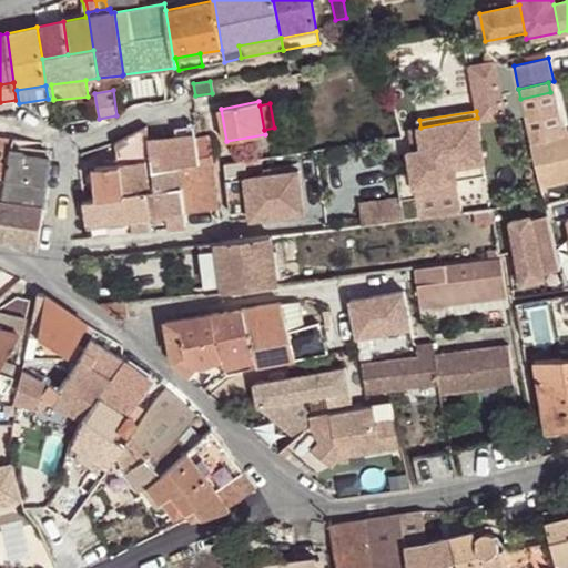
[(460,166),(484,163),(477,118),(421,128),(424,150),(411,152),(419,217),(460,212),(456,179),(455,168),(460,166)]
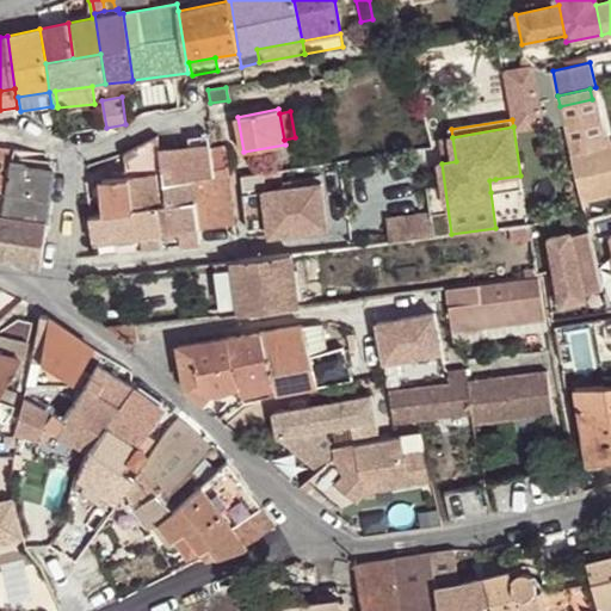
[(141,144),(124,153),(128,177),(103,180),(106,215),(158,207),(168,204),(165,181),(158,135),(141,144)]
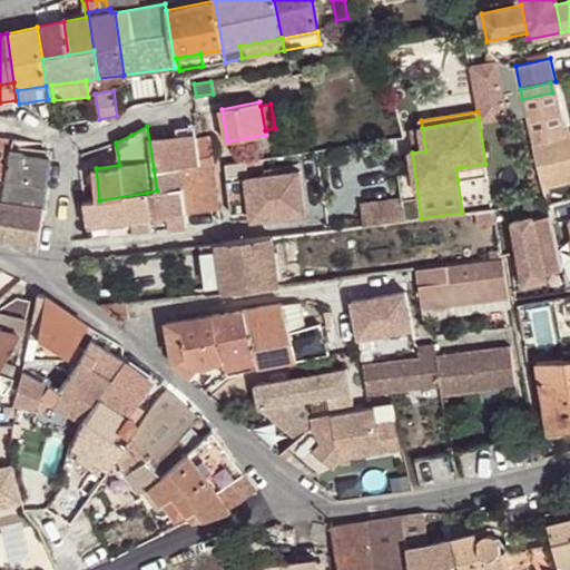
[(563,126),(531,134),(533,141),(566,134),(563,126)]
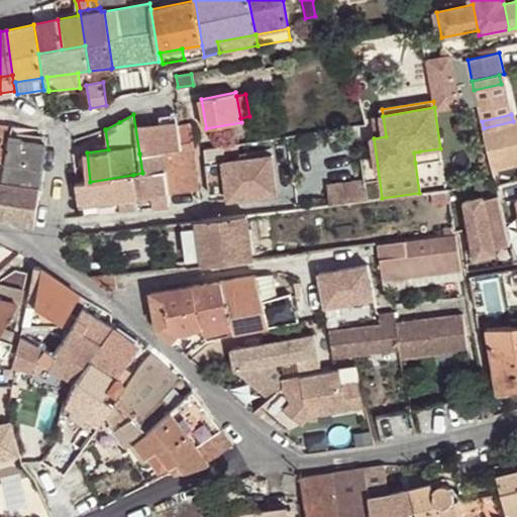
[(516,120),(513,121),(484,128),(493,170),(516,164),(516,120)]
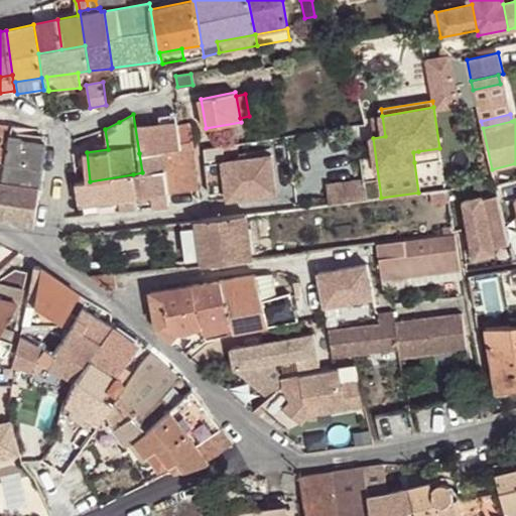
[(178,125),(181,143),(191,141),(188,123),(178,125)]
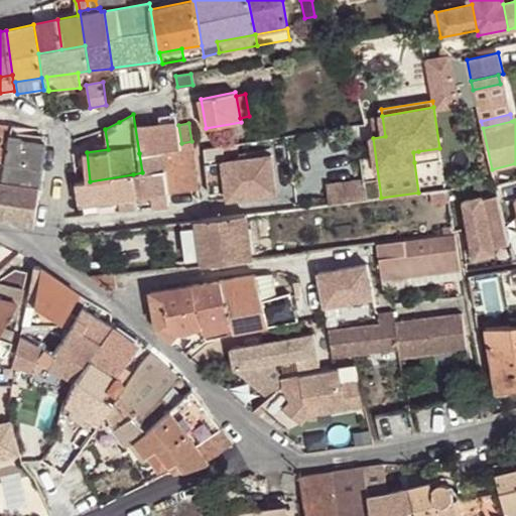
[(0,164),(5,163),(9,140),(10,130),(11,126),(0,124),(0,164)]
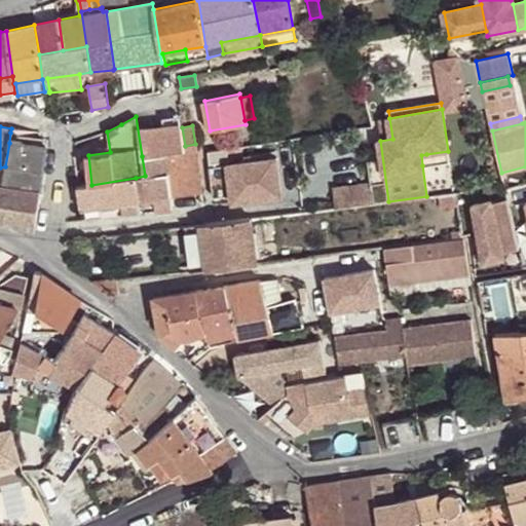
[(10,133),(9,143),(46,148),(47,146),(47,142),(44,140),(41,138),(10,133)]
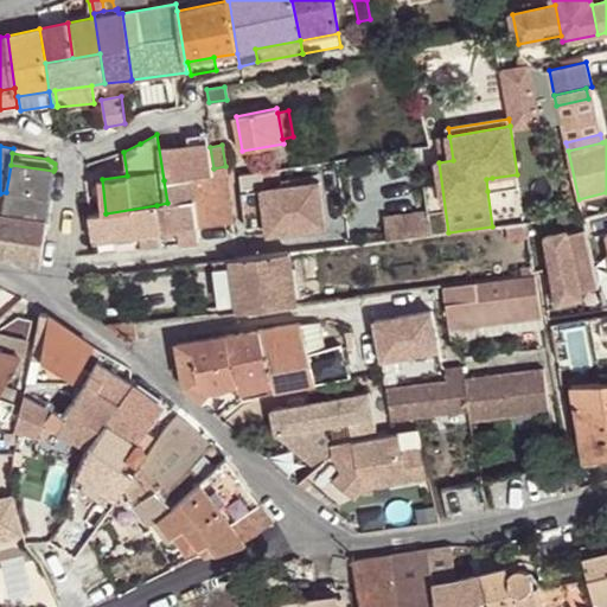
[(212,171),(210,153),(168,159),(172,177),(212,171)]
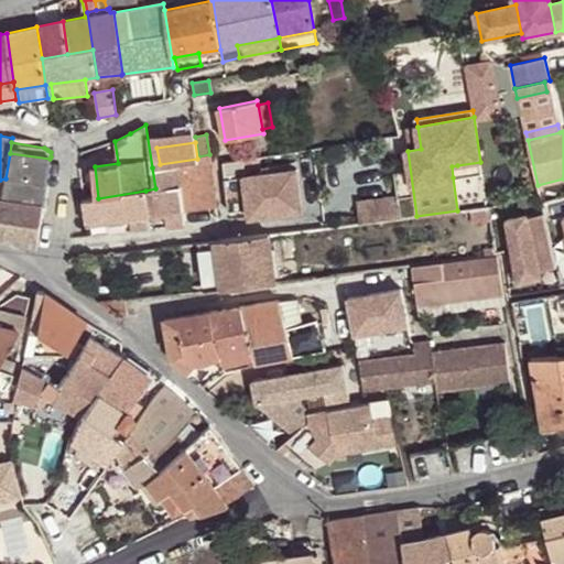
[(338,144),(324,147),(326,164),(342,162),(338,144)]
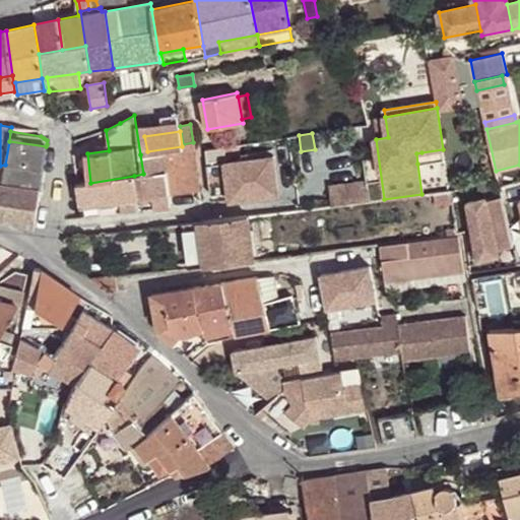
[(46,146),(9,141),(5,165),(0,166),(0,182),(40,188),(46,146)]
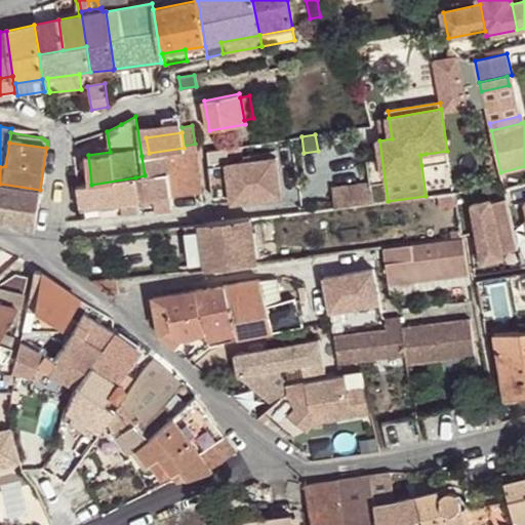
[(170,171),(172,197),(202,192),(195,144),(185,146),(186,149),(142,156),(145,175),(170,171)]
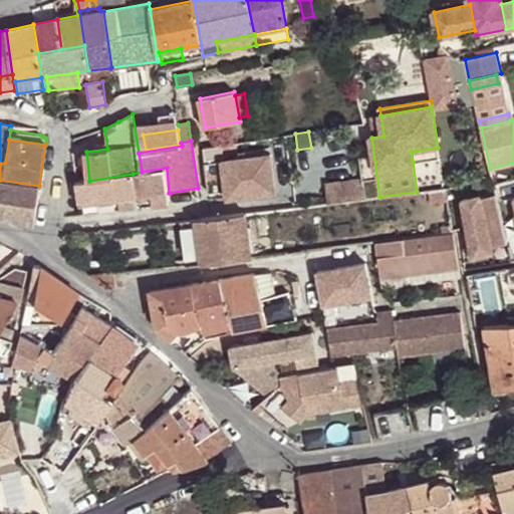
[(222,146),(204,148),(210,193),(227,190),(228,198),(260,193),(260,189),(275,186),(270,154),(224,161),(222,146)]
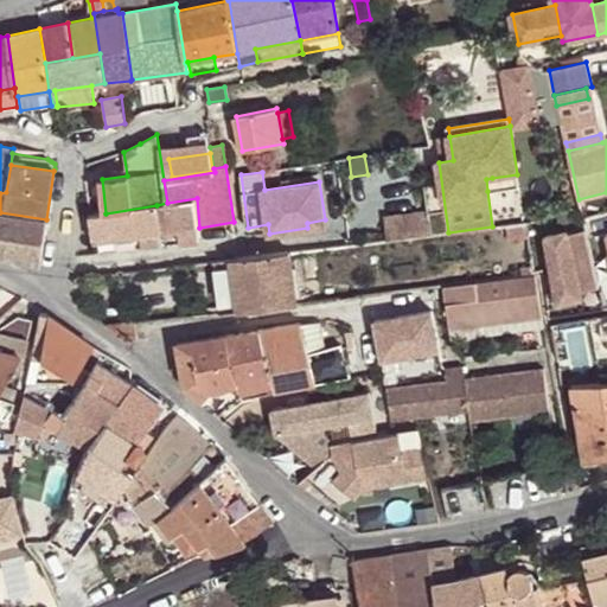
[(606,192),(579,199),(581,208),(606,200),(606,192)]
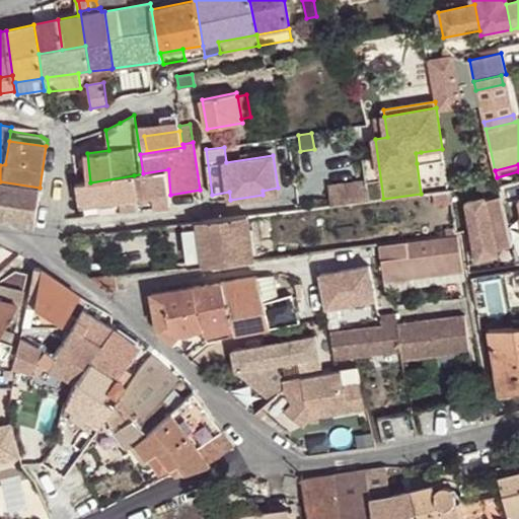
[(172,207),(170,195),(168,169),(143,173),(134,175),(137,199),(154,197),(156,209),(172,207)]
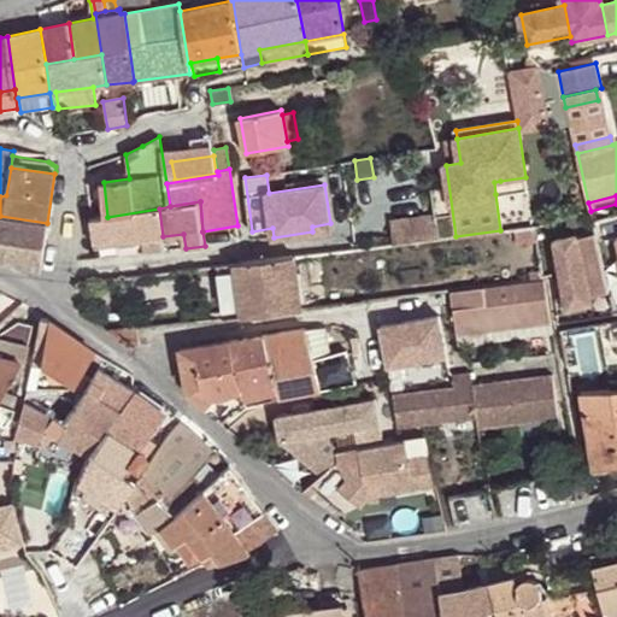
[(165,251),(163,236),(159,209),(107,217),(92,221),(95,246),(141,239),(144,253),(165,251)]
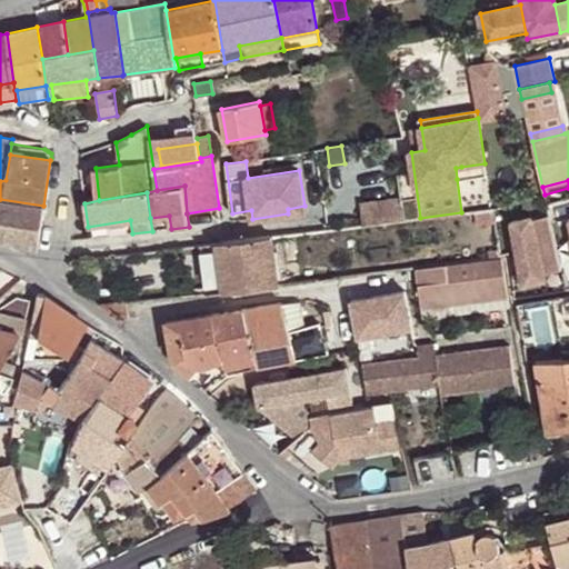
[(0,221),(40,227),(43,206),(0,199),(0,221)]
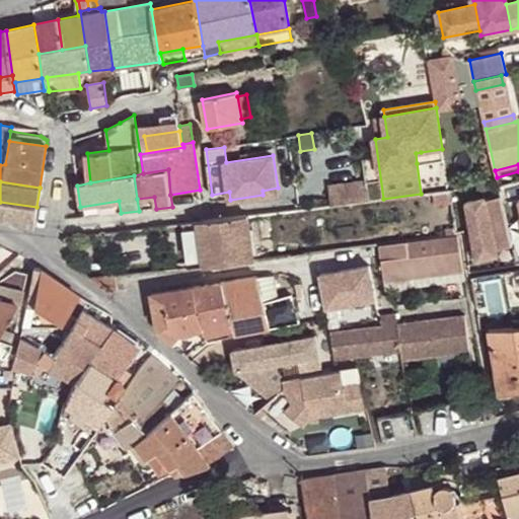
[(328,186),(330,205),(367,200),(365,182),(328,186)]
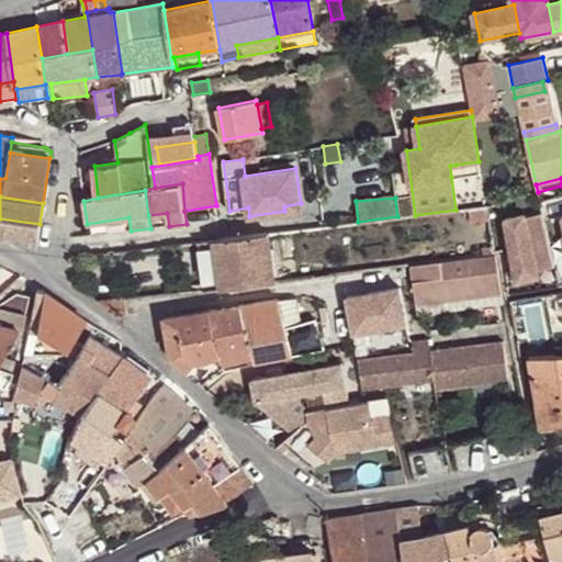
[(543,210),(498,215),(506,277),(551,271),(543,210)]
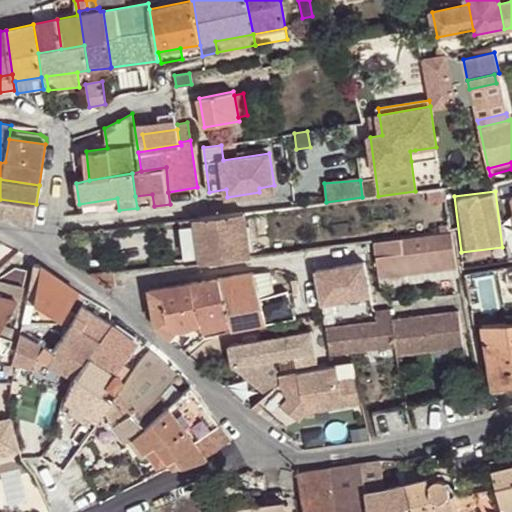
[(0,218),(34,224),(36,204),(0,199),(0,218)]
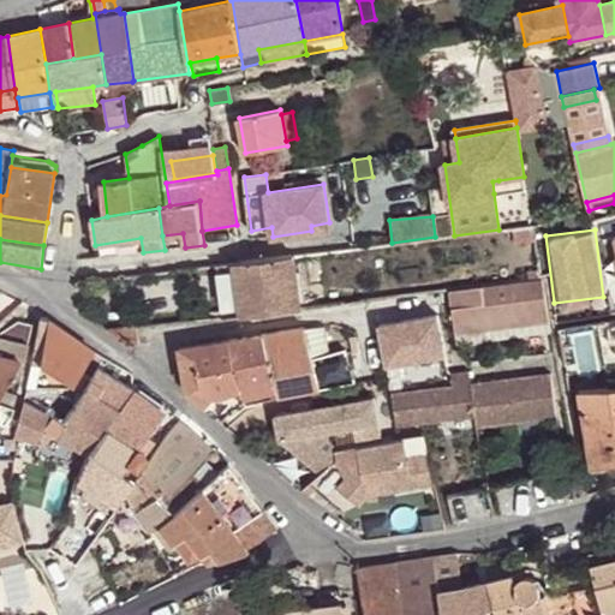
[(221,302),(222,318),(226,317),(260,314),(300,309),(293,255),(242,261),(233,263),(238,299),(221,302)]
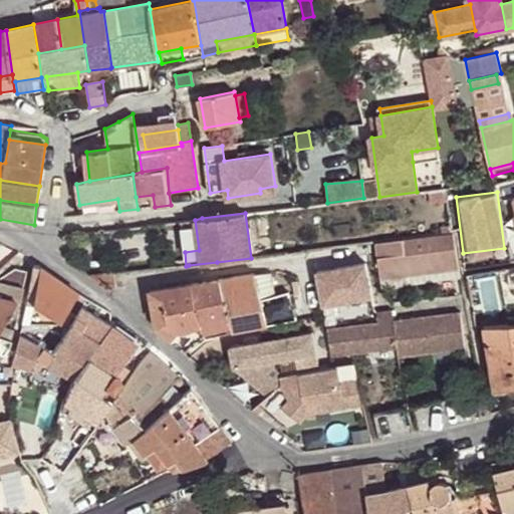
[(199,250),(195,220),(181,222),(185,252),(199,250)]
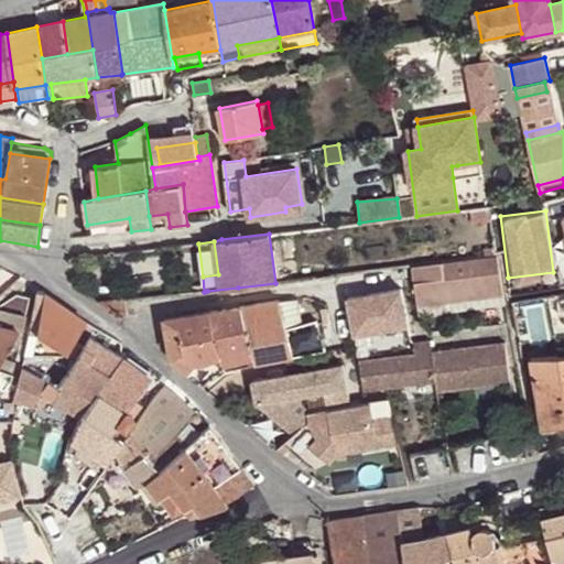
[(502,295),(497,256),(413,266),(418,305),(502,295)]
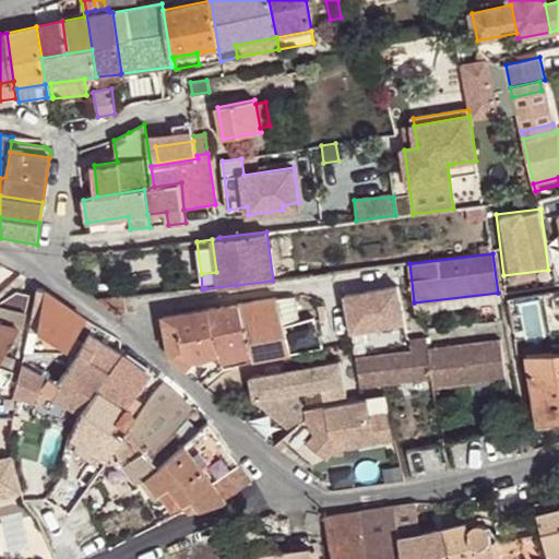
[(342,297),(349,332),(360,330),(381,325),(387,324),(384,311),(400,308),(396,286),(342,297)]
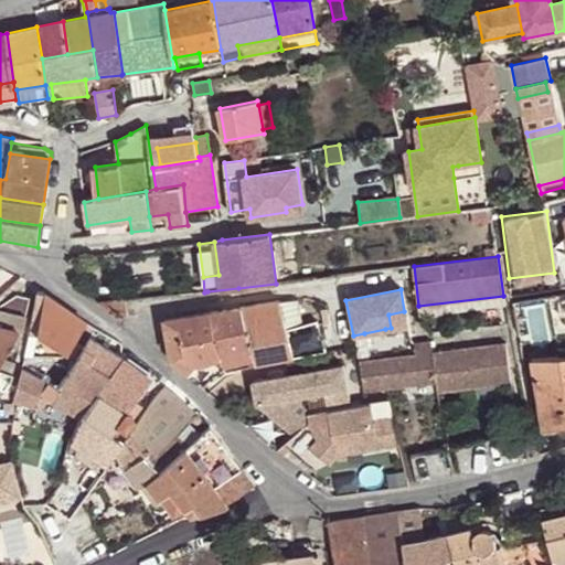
[(86,322),(45,292),(35,291),(33,307),(42,309),(41,318),(32,316),(29,333),(38,336),(67,354),(86,322)]
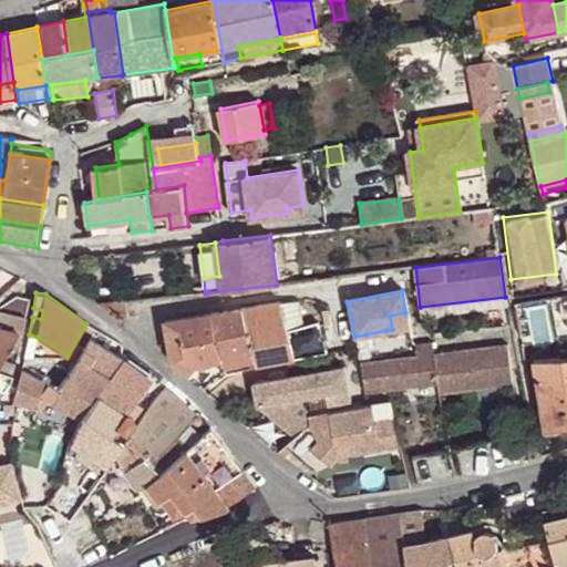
[(0,371),(12,373),(14,361),(2,359),(18,331),(22,331),(29,300),(16,297),(0,307),(0,371)]
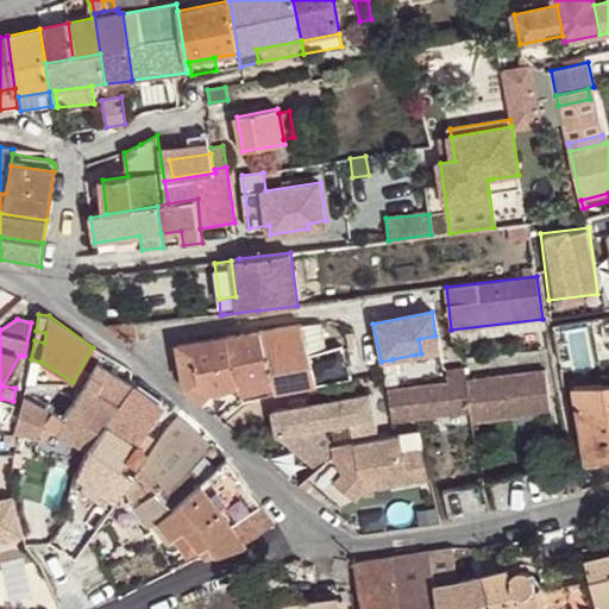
[(545,327),(542,319),(451,330),(452,340),(545,328),(545,327)]
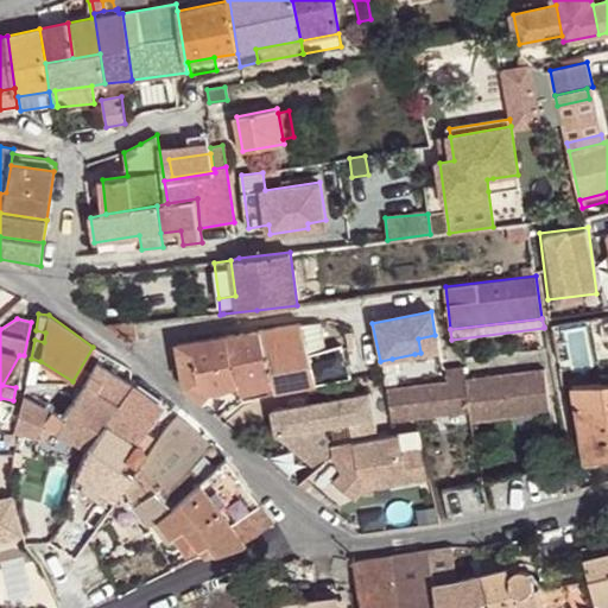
[(320,322),(302,324),(309,353),(325,349),(320,322)]
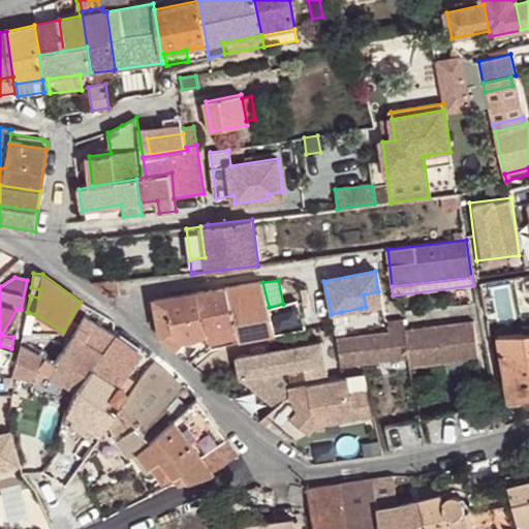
[(262,282),(227,287),(234,315),(269,307),(262,282)]
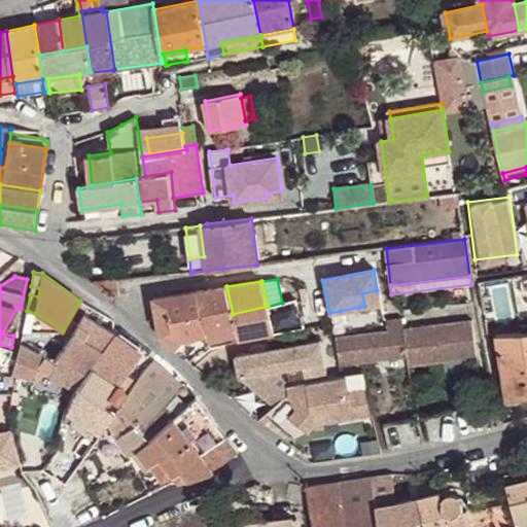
[(115,292),(114,282),(100,284),(108,296),(115,292)]
